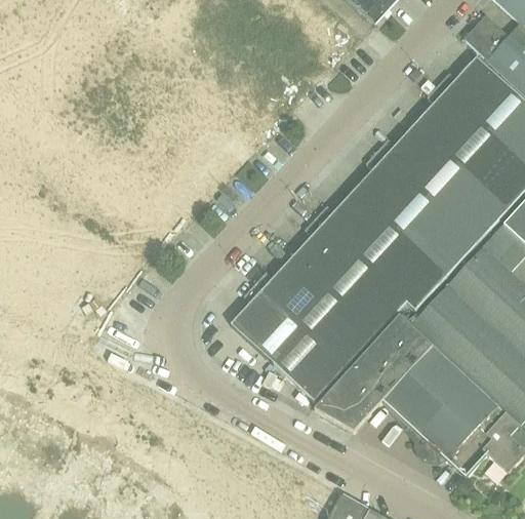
[(351,0),(374,22),(394,0),(351,0)]
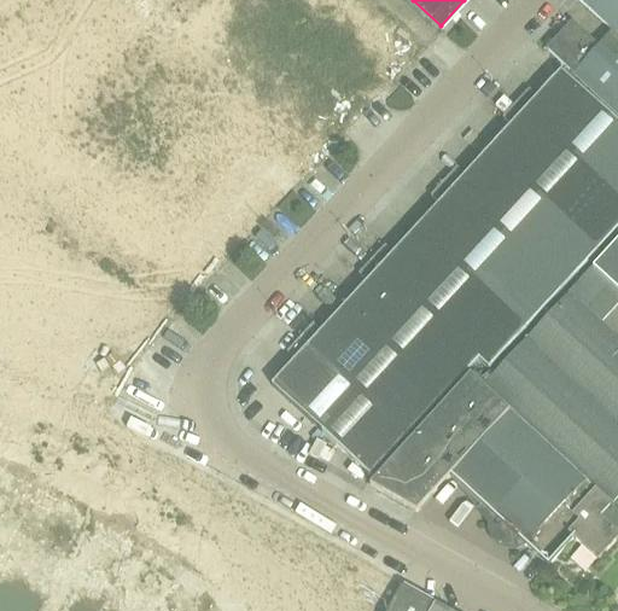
[(586,0),(617,29),(617,0),(586,0)]
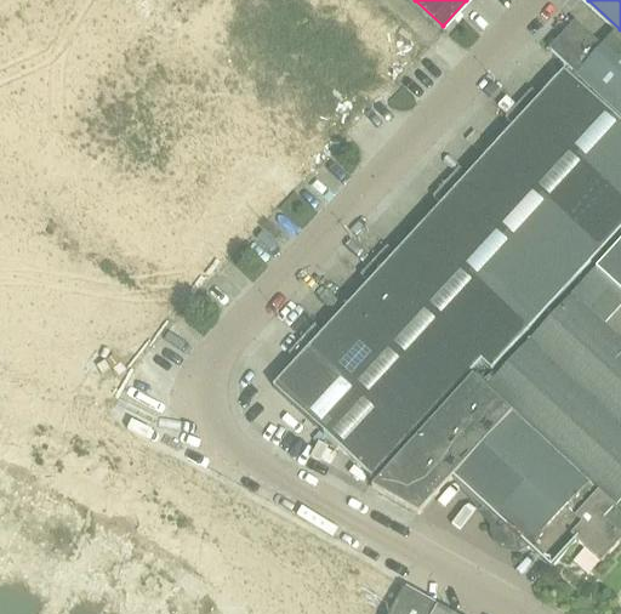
[(620,108),(620,45),(615,52),(602,40),(575,16),(550,44),(576,68),(585,58),(598,70),(590,79),(620,108)]
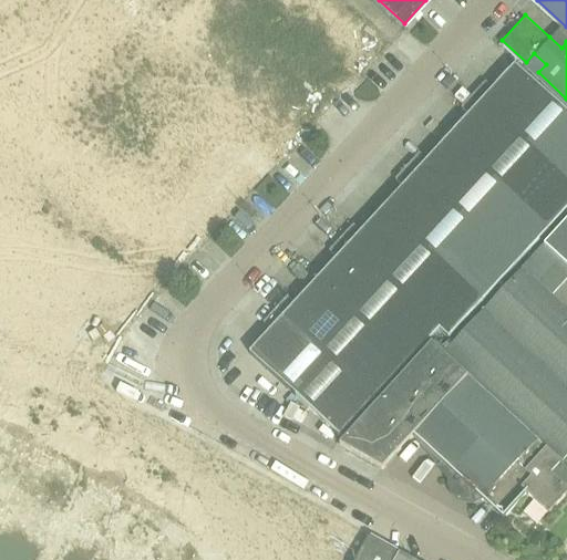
[(340,432),(440,323),(449,332),(566,201),(566,107),(514,60),(493,83),(485,76),(461,102),(468,109),(426,155),(419,147),(395,174),(402,180),(373,213),(361,226),(353,219),(329,246),(337,252),(295,298),(287,291),(263,318),(270,324),(249,348),(340,432)]
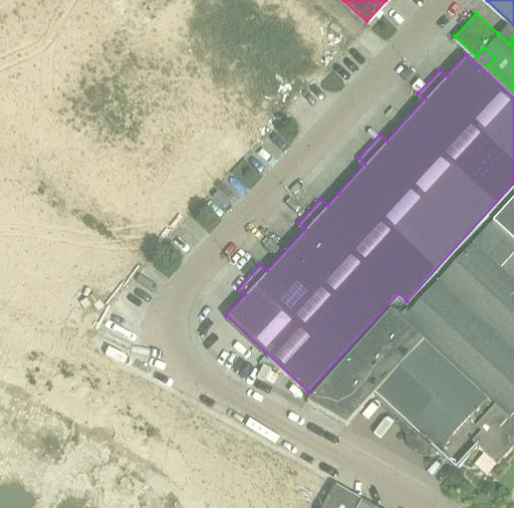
[(513,194),(493,216),(513,236),(513,194)]
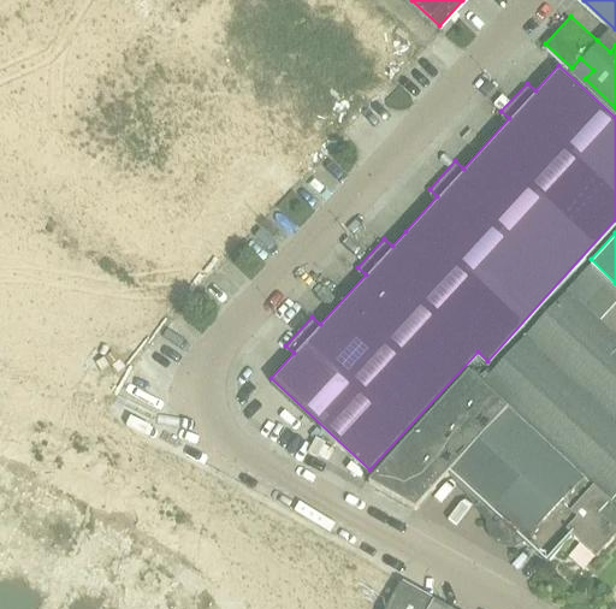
[(615,283),(591,259),(480,379),(508,404),(591,480),(594,483),(611,498),(615,492),(615,330),(600,317),(615,297),(615,283)]
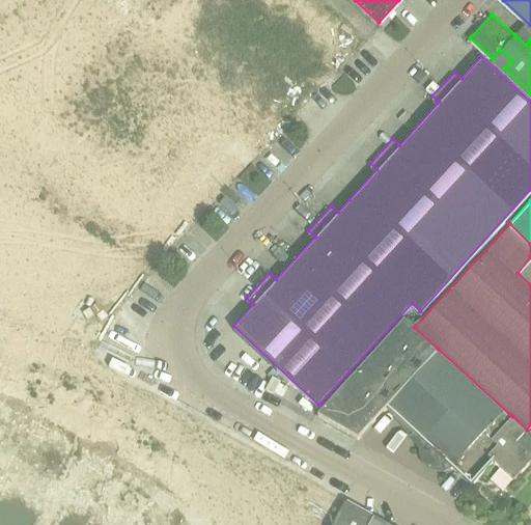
[(358,435),(386,404),(438,349),(414,327),(404,318),(318,413),(358,435)]
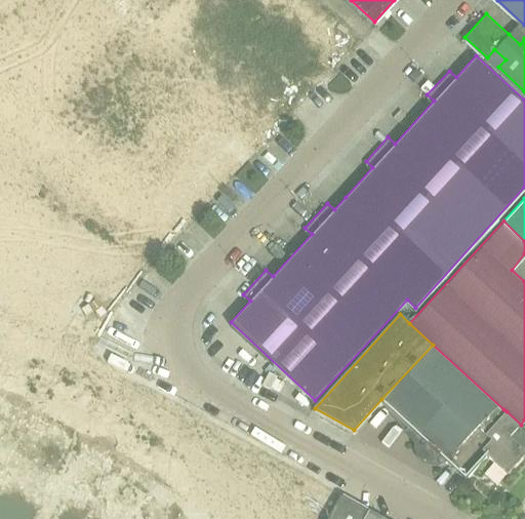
[(450,455),(469,473),(483,456),(477,450),(485,442),(479,436),(503,409),(433,345),(381,399),(420,435),(420,437),(419,440),(419,442),(419,445),(420,444),(445,457),(447,460),(450,455)]
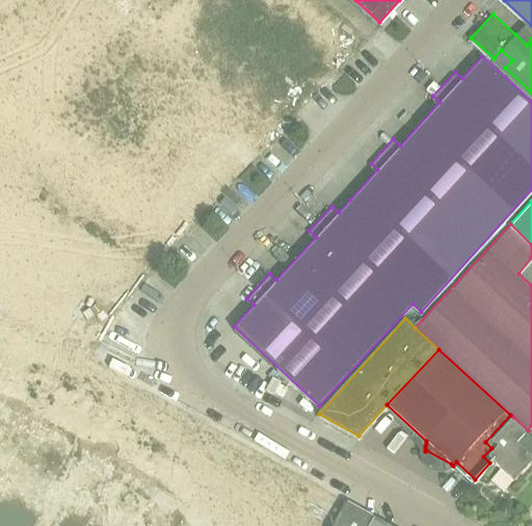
[(382,422),(398,444),(409,437),(394,415),(382,422)]
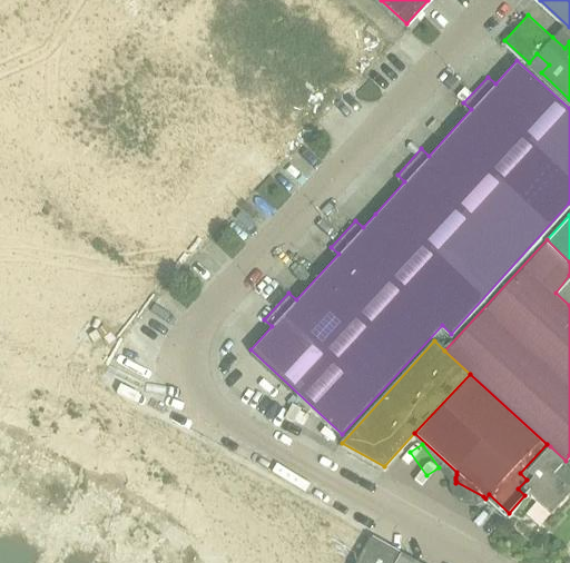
[(569,486),(553,472),(563,461),(549,447),(550,446),(547,444),(520,473),(527,480),(518,489),(524,495),(529,491),(551,511),(569,491),(569,486)]
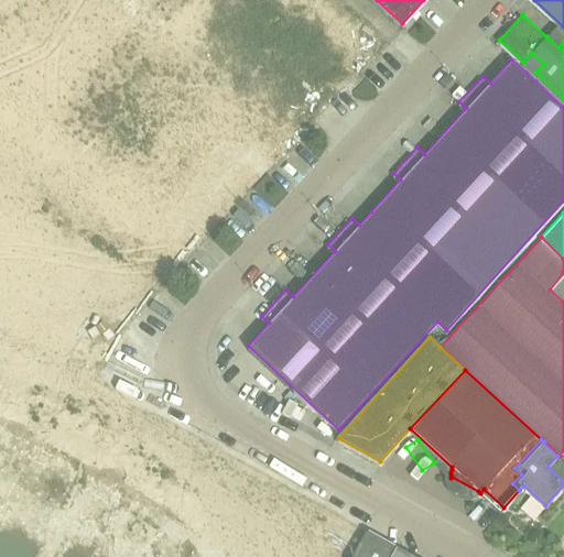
[(50,526),(42,546),(73,556),(108,556),(111,549),(87,541),(93,526),(109,532),(114,520),(50,495),(40,522),(50,526)]
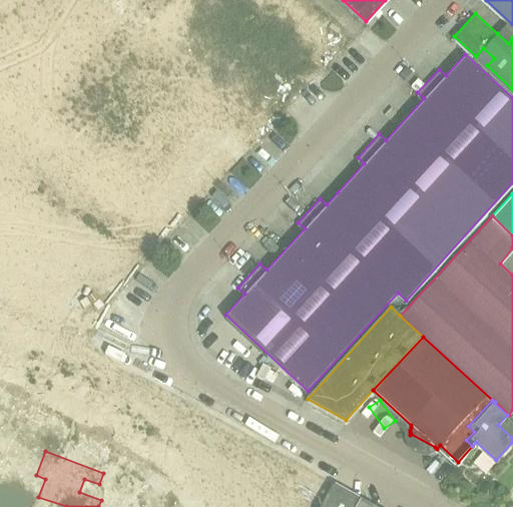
[(319,506),(355,506),(361,496),(334,481),(319,506)]
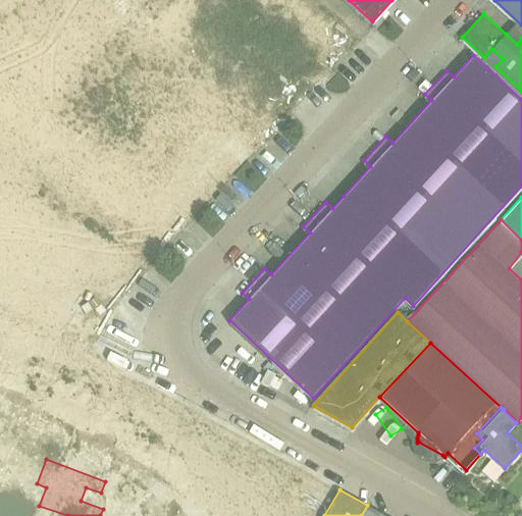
[(387,515),(367,505),(361,515),(387,515)]
